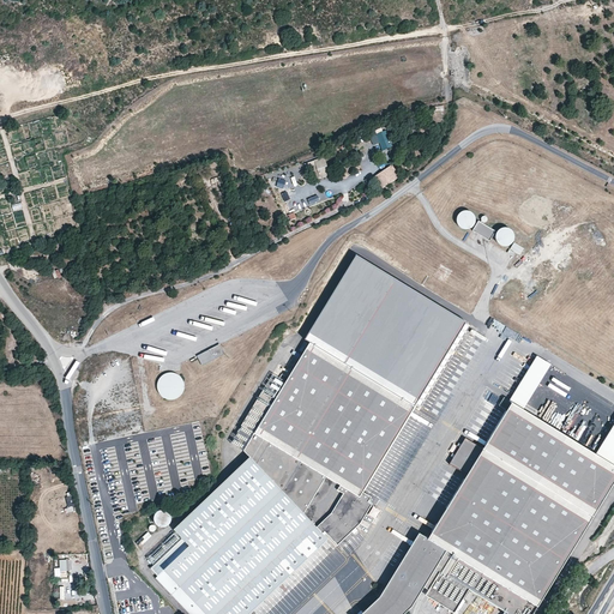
[(386,127),(375,131),(377,134),(371,136),(372,144),(389,140),(386,127)]
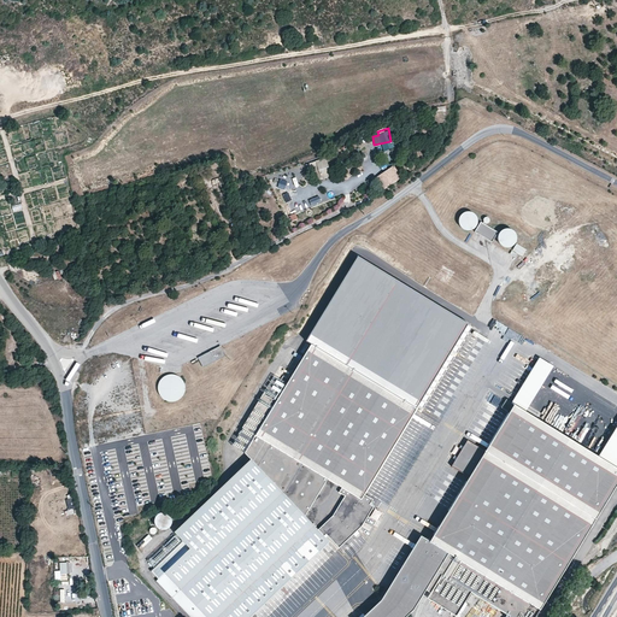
[(394,164),(376,177),(385,189),(403,176),(394,164)]
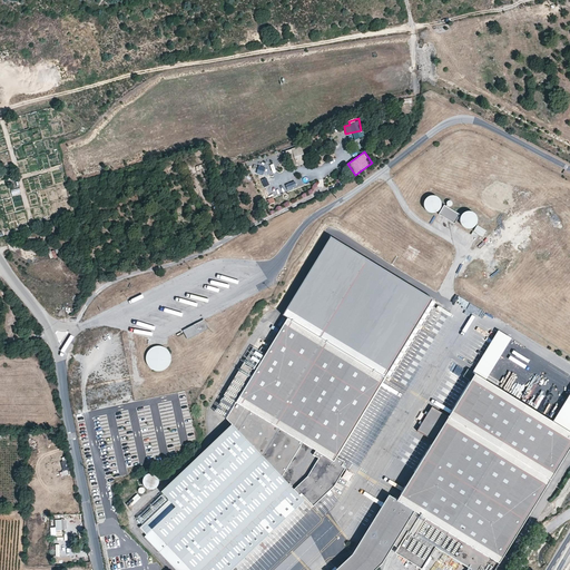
[(310,174),(302,176),(305,184),(312,180),(310,174)]
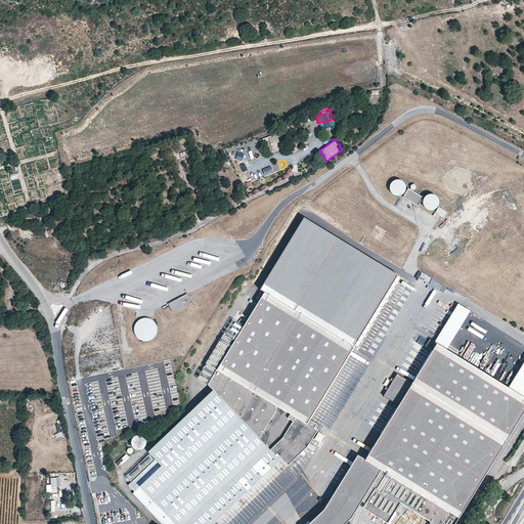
[(264,175),(272,173),(270,165),(262,167),(264,175)]
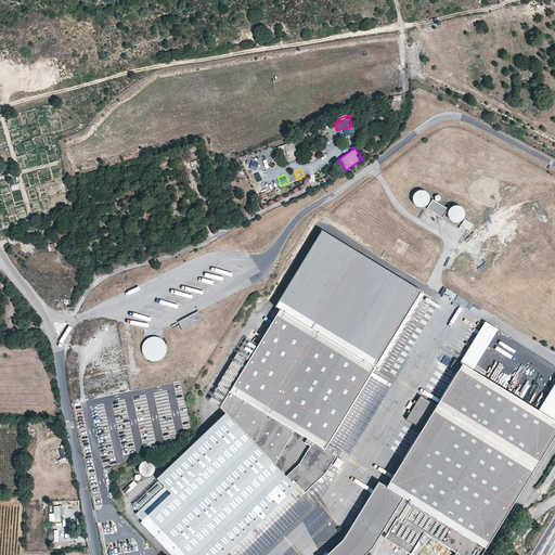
[(415,203),(417,205),(420,206),(422,206),(425,206),(427,204),(429,202),(430,199),(430,196),(429,194),(427,192),(425,190),(422,190),(420,190),(417,191),(415,193),(414,195),(413,198),(414,201),(415,203)]
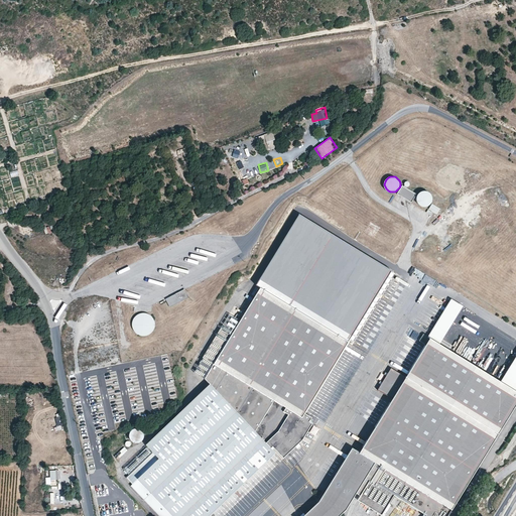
[(402,185),(397,192),(411,202),(416,194),(402,185)]
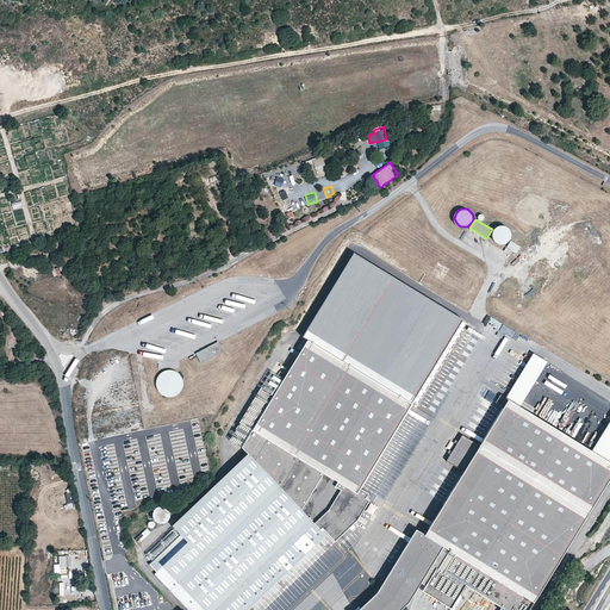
[(495,241),(497,243),(499,244),(503,244),(505,243),(509,242),(510,240),(511,237),(511,234),(510,231),(509,228),(505,226),(503,226),(499,226),(497,228),(495,230),(493,232),(493,235),(493,238),(495,241)]
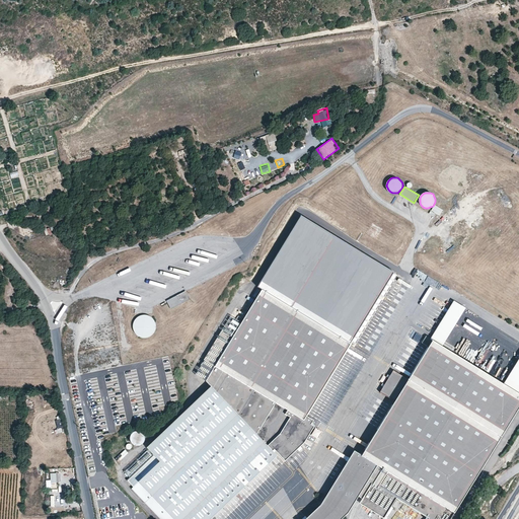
[(424,211),(422,215),(424,216),(422,220),(427,222),(432,215),(424,211)]
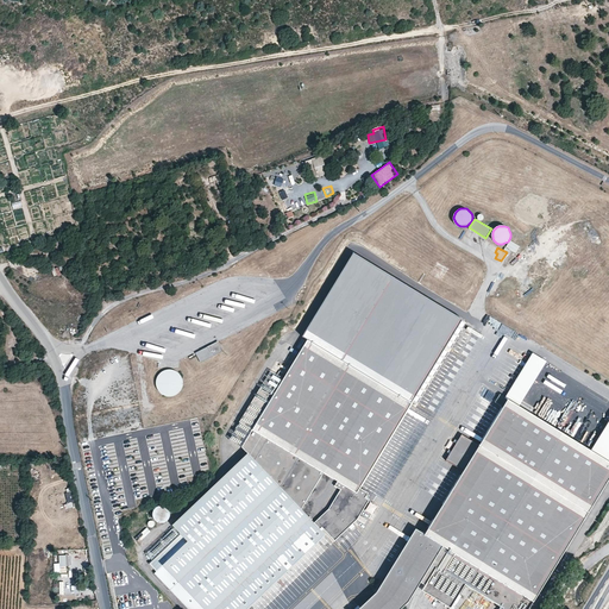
[(305,341),(409,403),(462,320),(351,253),(300,338),(305,341)]
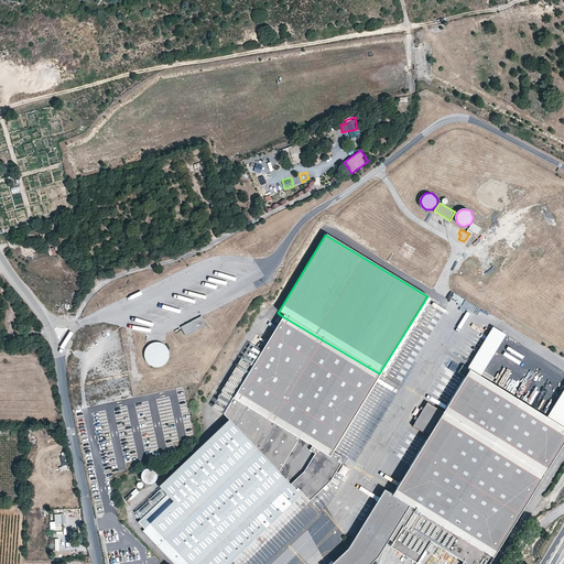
[(398,252),(409,259),(415,249),(404,242),(398,252)]
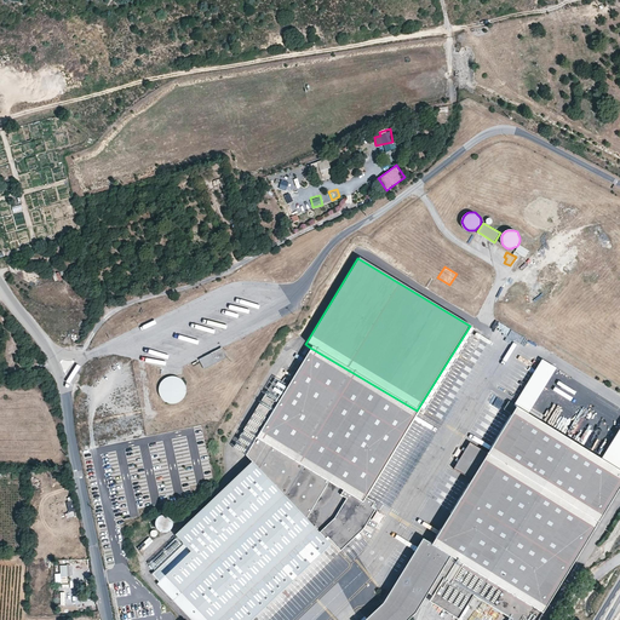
[(199,359),(204,368),(227,357),(222,346),(199,359)]
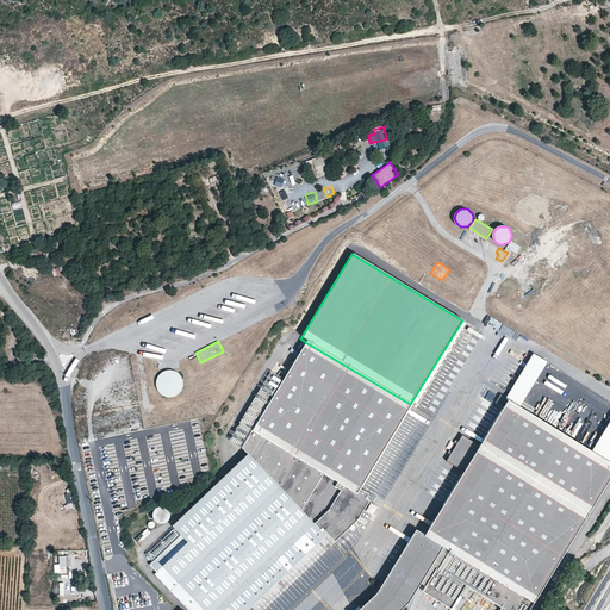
[(242,448),(248,454),(319,530),(321,528),(334,542),(356,521),(368,502),(365,499),(367,495),(359,490),(410,404),(305,342),(272,398),(259,391),(234,433),(247,441),(242,448)]
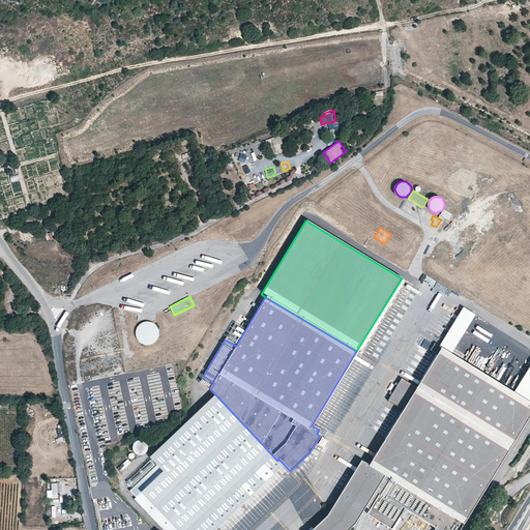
[(473,316),(464,311),(440,349),(439,350),(448,355),(473,316)]
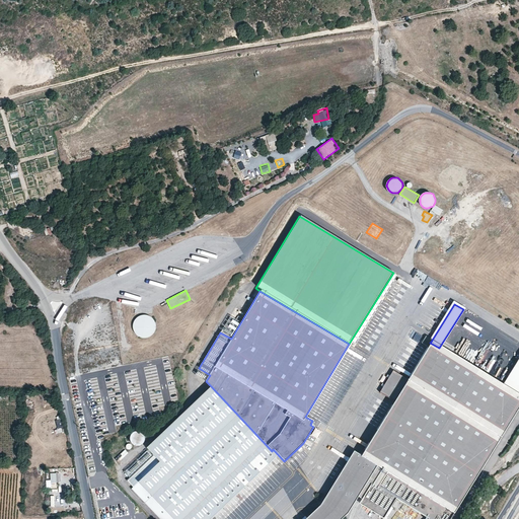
[(137,337),(141,338),(146,338),(149,337),(152,334),(154,330),(155,326),(154,322),(153,319),(150,316),(147,314),(143,314),(140,314),(136,316),(133,318),(131,322),(131,326),(132,330),(134,335),(137,337)]
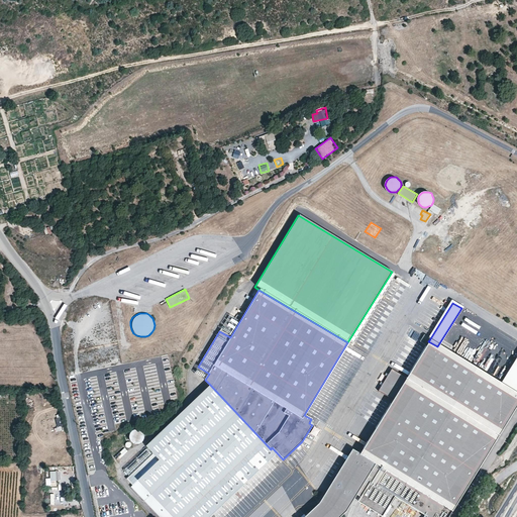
[(429,340),(422,336),(418,343),(425,347),(405,380),(390,371),(377,392),(391,402),(357,455),(350,450),(331,482),(351,494),(355,487),(358,489),(359,489),(364,491),(356,503),(380,516),(392,498),(423,516),(446,516),(516,404),(516,395),(499,385),(437,346),(428,341),(429,340)]
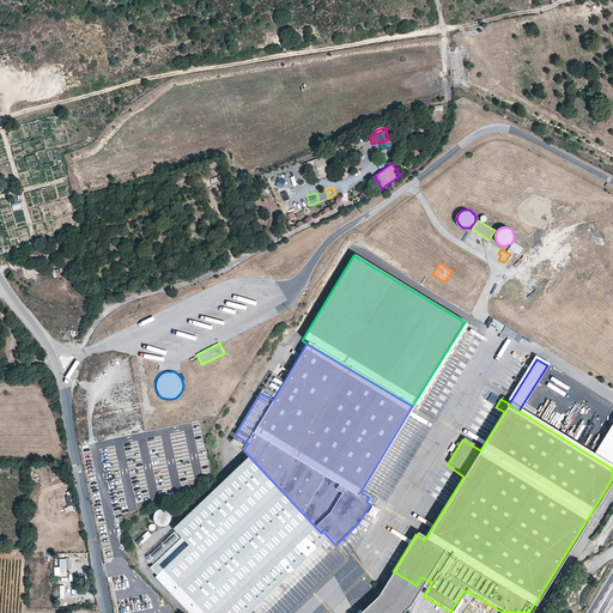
[(612,422),(592,456),(612,468),(612,422)]
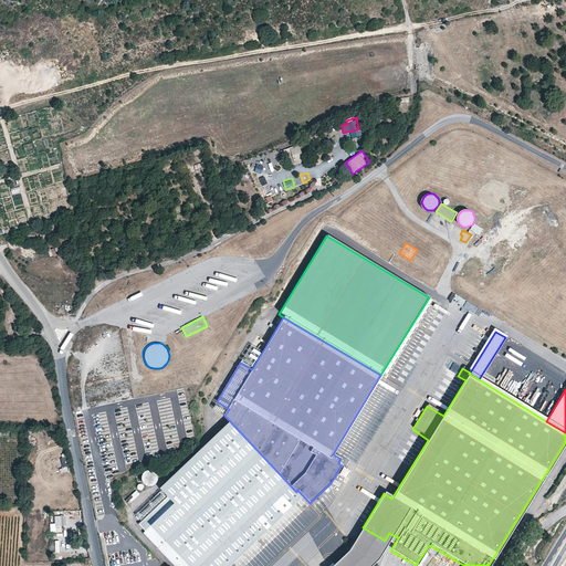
[(211,410),(224,416),(229,409),(217,401),(211,410)]
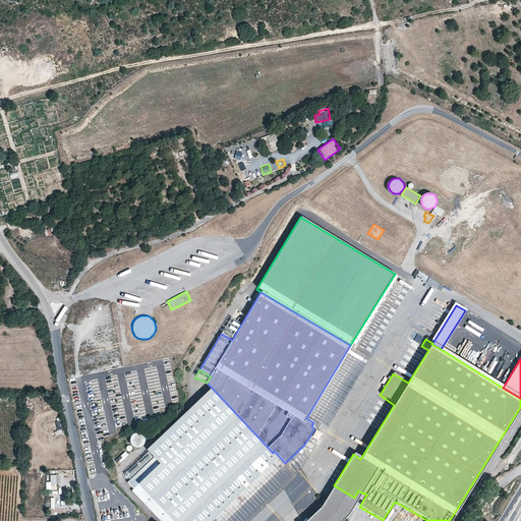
[(154,456),(127,481),(132,487),(131,489),(161,520),(210,520),(277,457),(273,453),(212,388),(147,449),(154,456)]
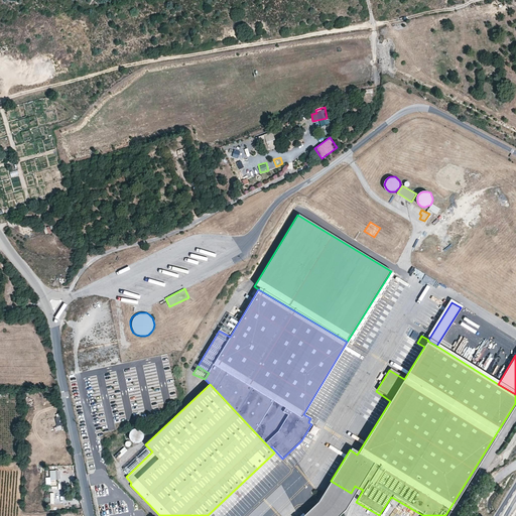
[(55,417),(47,419),(48,428),(57,427),(55,417)]
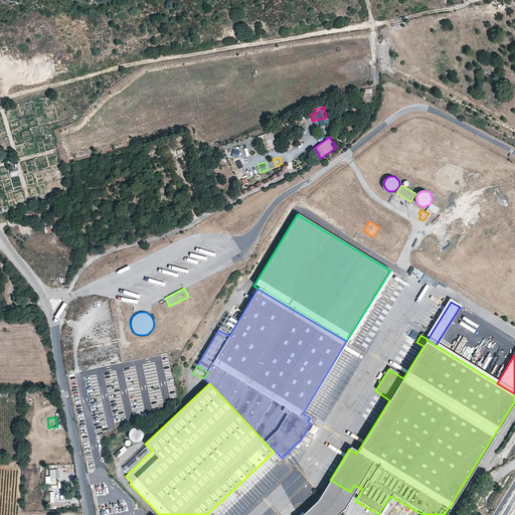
[(139,440),(142,440),(144,439),(146,437),(147,435),(147,432),(146,430),(144,426),(142,425),(139,425),(136,426),(134,428),(133,431),(133,434),(134,437),(136,439),(139,440)]
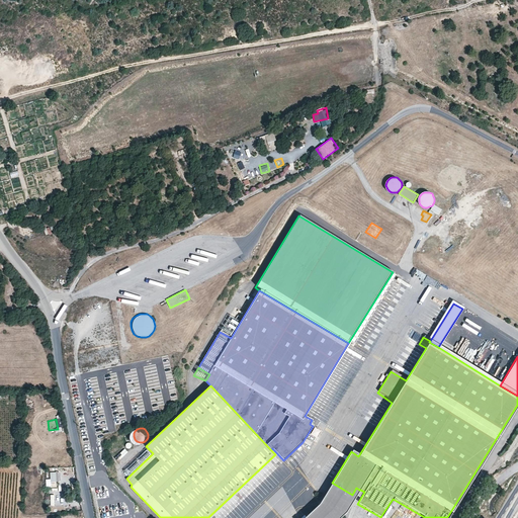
[(125,445),(115,455),(117,457),(119,456),(120,457),(128,448),(125,445)]
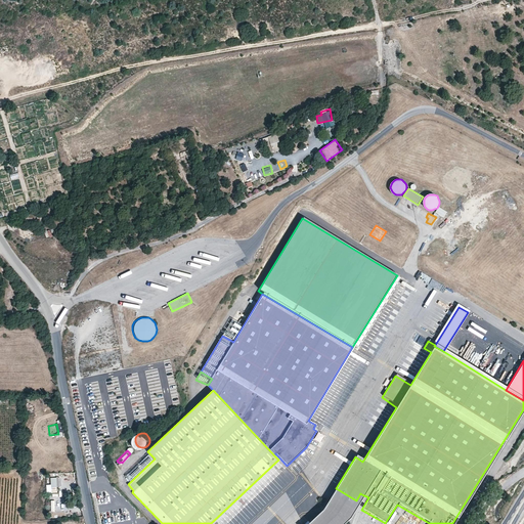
[(278,460),(286,467),(287,466),(275,453),(274,455),(278,460)]
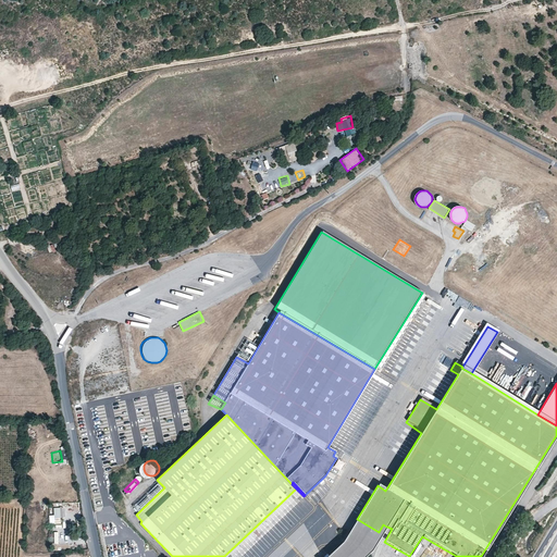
[(147,493),(139,500),(141,504),(149,496),(147,493)]
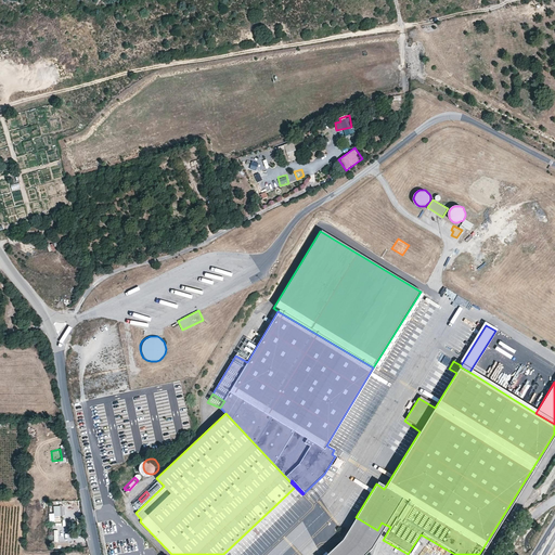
[(377,530),(356,517),(345,534),(370,550),(385,525),(382,523),(377,530)]
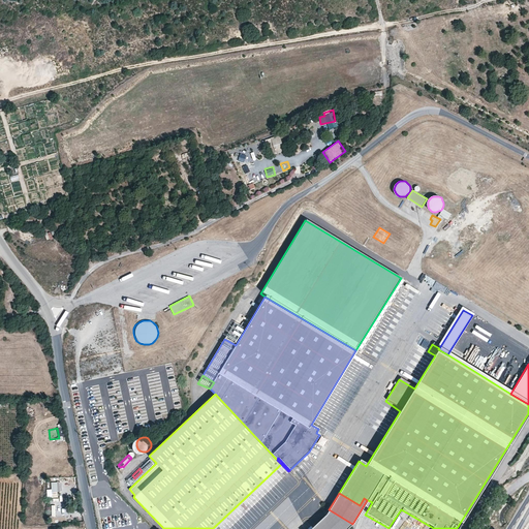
[(52,521),(61,521),(61,509),(56,509),(56,504),(52,504),(52,521)]
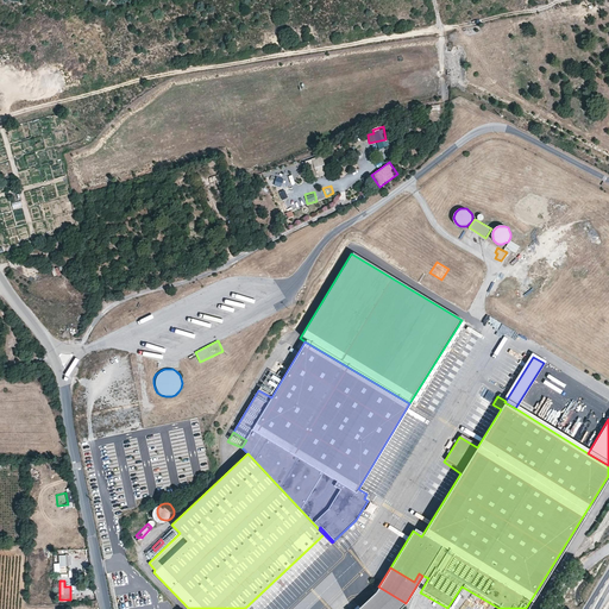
[(400,608),(406,603),(378,586),(374,594),(357,608),(400,608)]
